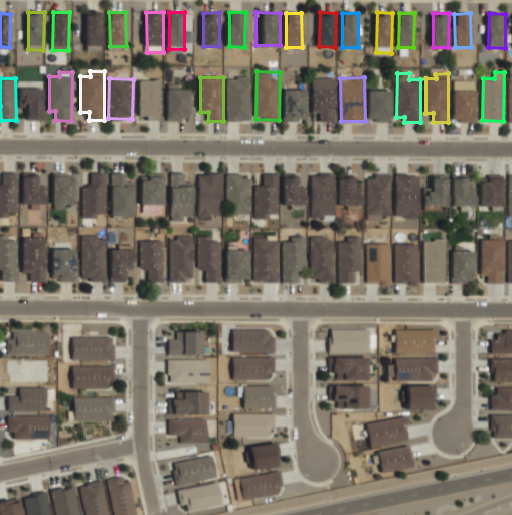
[(227,78),(228,121),(251,121),(251,78),(227,78)]
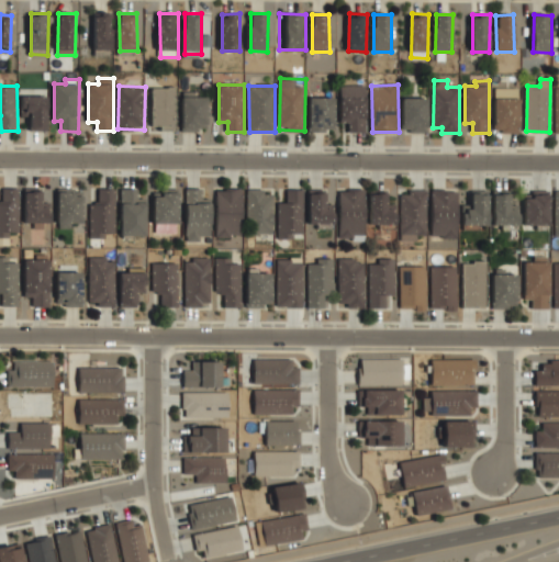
[(367,86),(342,86),(342,123),(349,123),(349,132),(366,132),(367,86)]
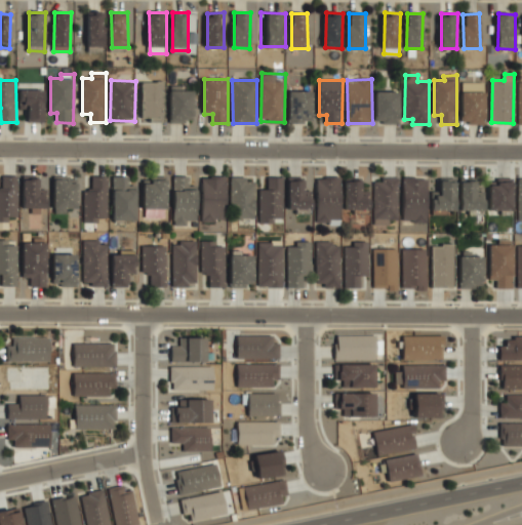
[(166,120),(165,82),(143,82),(144,120),(166,120)]
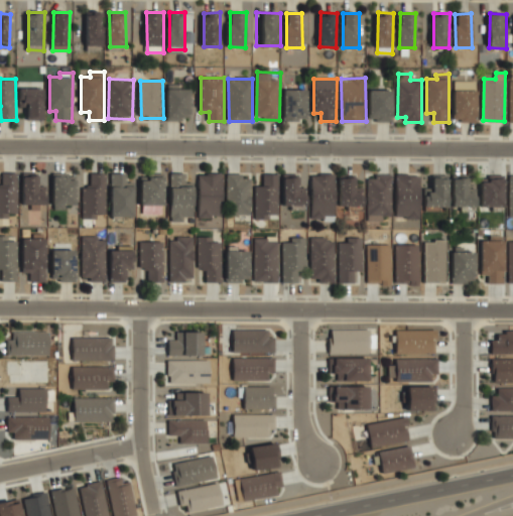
[(455,121),(477,121),(478,81),(455,81),(455,121)]
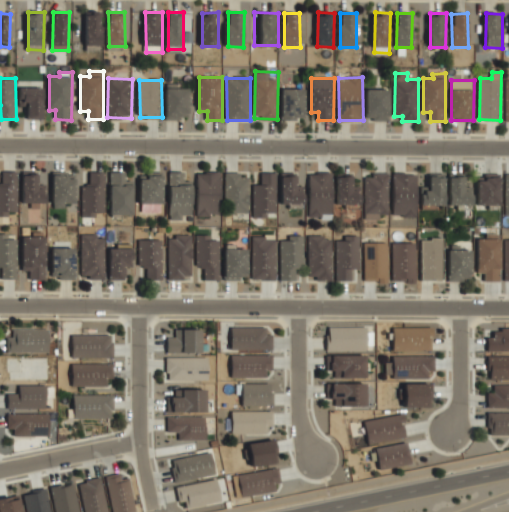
[(189,88),(179,88),(179,83),(166,83),(167,119),(190,118),(189,88)]
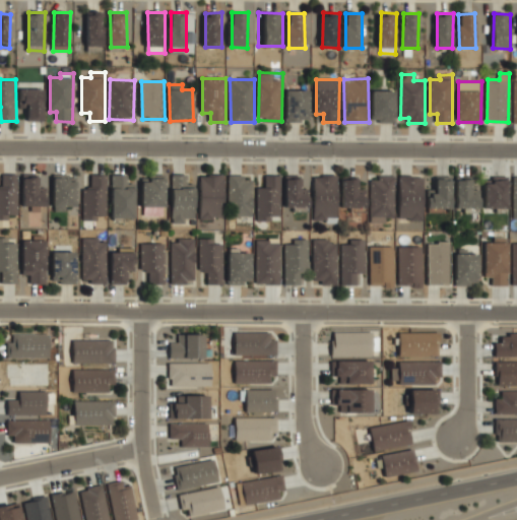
[(45,88),(20,88),(20,105),(29,105),(29,121),(45,121),(45,88)]
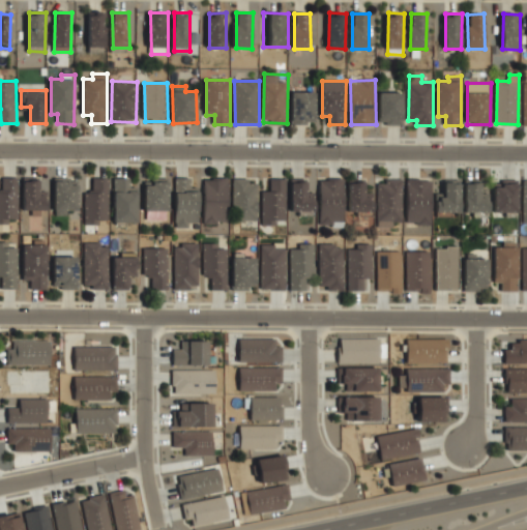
[(292,123),(316,123),(316,92),(293,91),(292,123)]
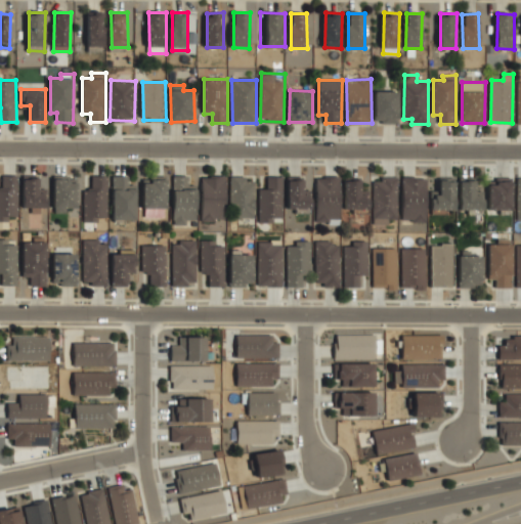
[(376,122),(399,122),(399,91),(376,91),(376,122)]
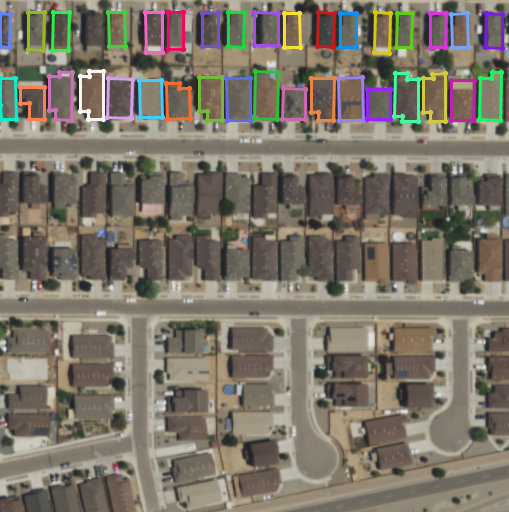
[(0,223),(9,223),(9,211),(18,211),(19,171),(4,171),(4,184),(0,184),(0,223)]
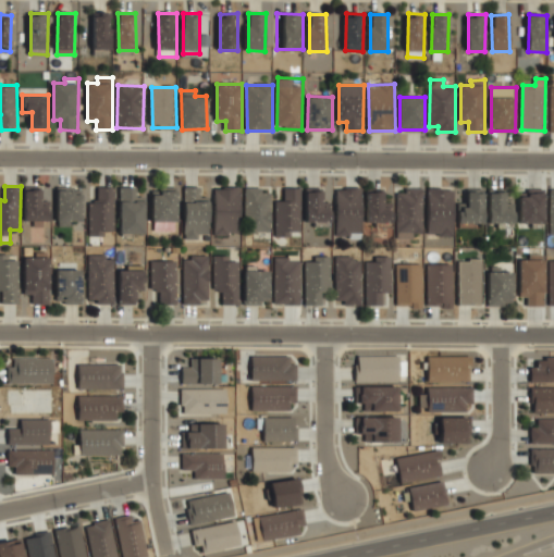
[(25,222),(42,222),(42,220),(51,221),(52,200),(42,200),(42,187),(26,186),(25,222)]
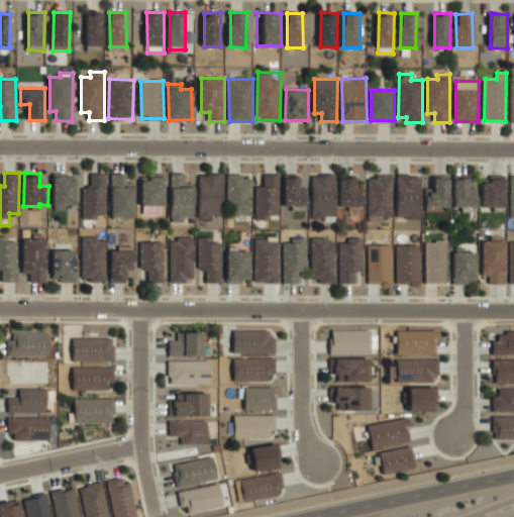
[(195,182),(188,182),(188,174),(173,173),(172,222),(186,222),(186,218),(195,218),(195,182)]
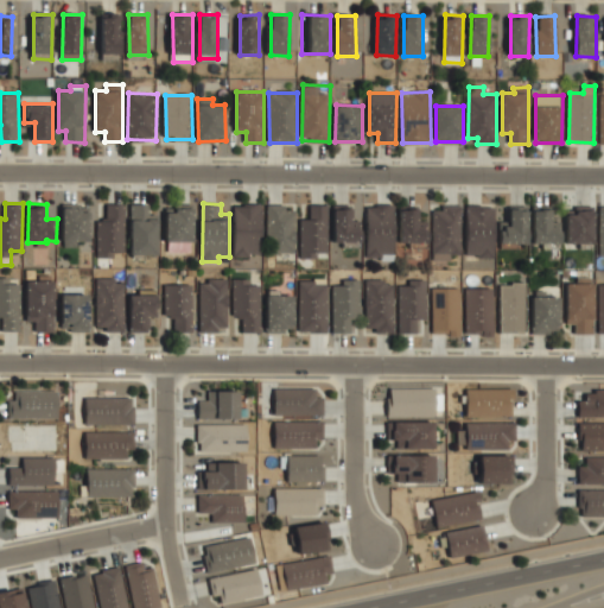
[(91,204),(64,204),(63,246),(78,247),(78,241),(90,241),(91,204)]
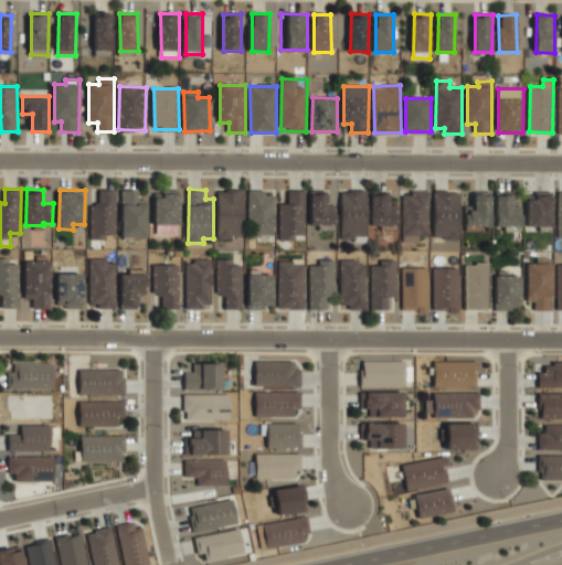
[(117,190),(102,190),(101,203),(92,203),(92,238),(108,240),(108,234),(117,234),(117,190)]
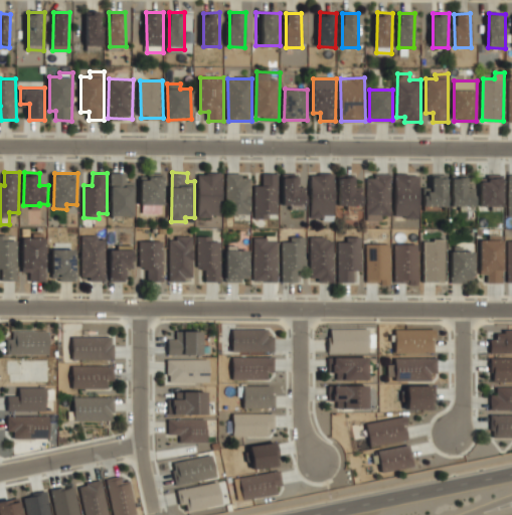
[(135,216),(135,181),(127,181),(128,173),(112,173),(112,215),(135,216)]
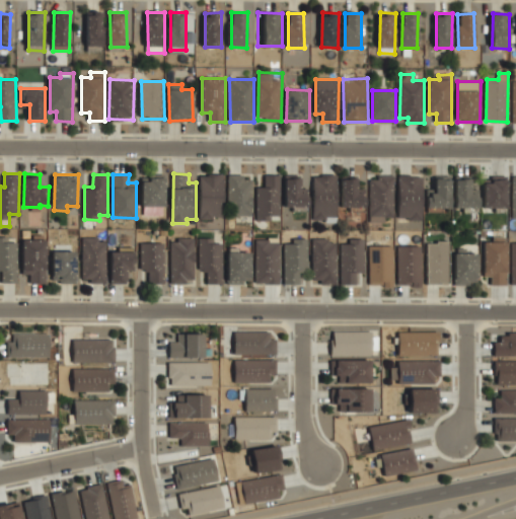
[(143,207),(166,206),(166,174),(151,174),(151,181),(143,181),(143,207)]
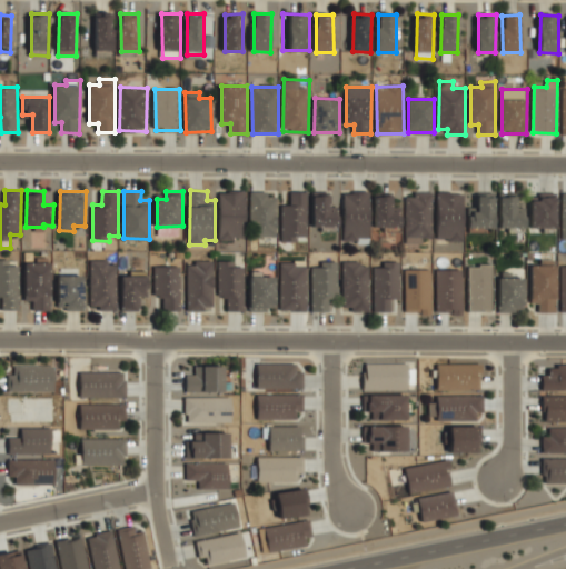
[(220,239),(246,239),(246,191),(220,191),(220,239)]
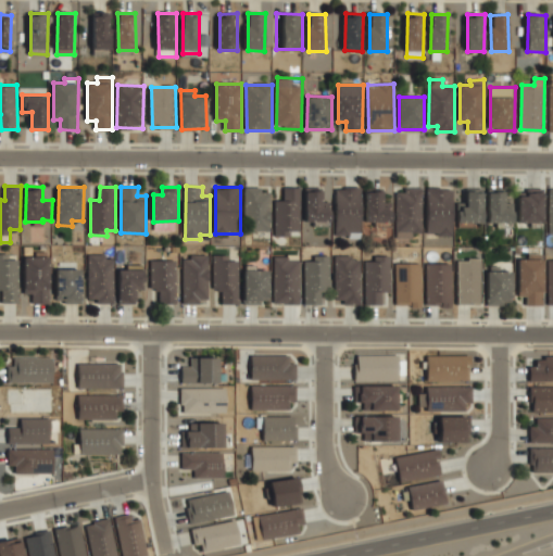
[(276,201),(276,237),(292,236),(292,231),(301,231),(300,187),(285,187),(285,201),(276,201)]
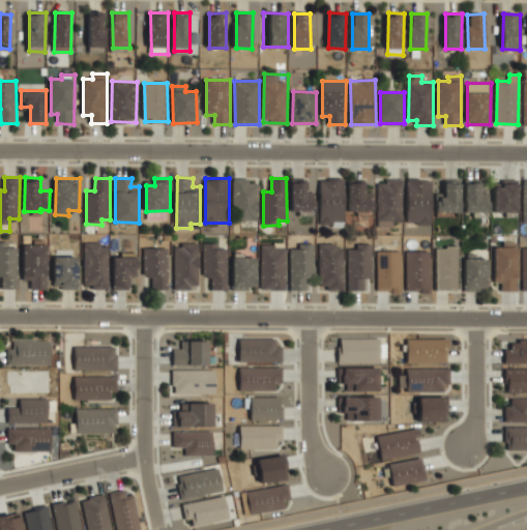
[(234,180),(235,221),(259,219),(258,179),(234,180)]
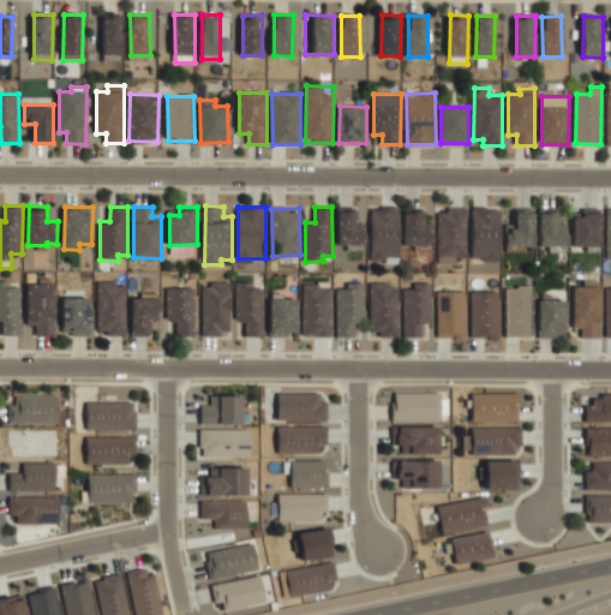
[(339,249),(366,249),(367,222),(357,222),(357,208),(339,208),(339,249)]
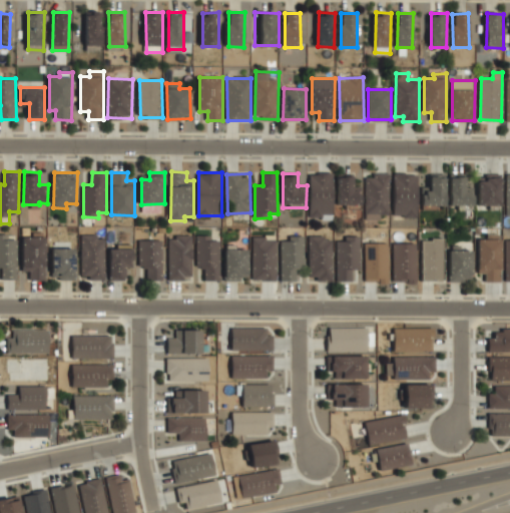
[(311,173),(311,217),(334,218),(335,173),(311,173)]
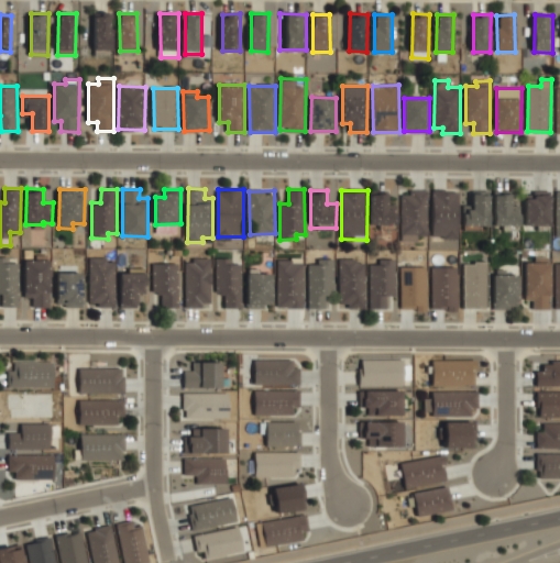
[(372,227),(397,228),(398,205),(388,203),(390,190),(373,190),(372,227)]
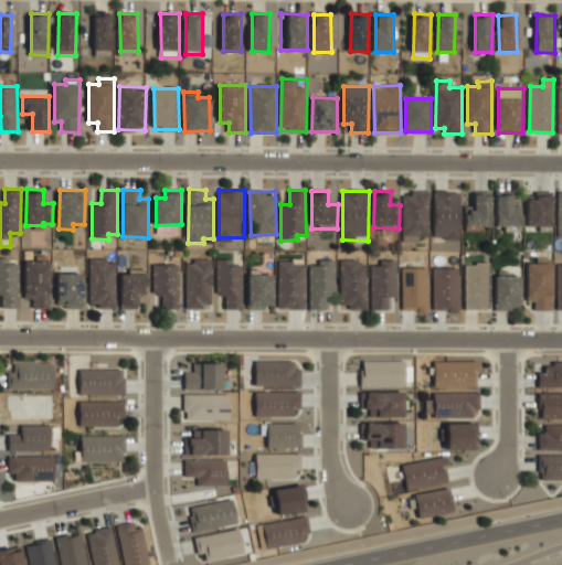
[(460,238),(462,192),(435,191),(435,238),(460,238)]
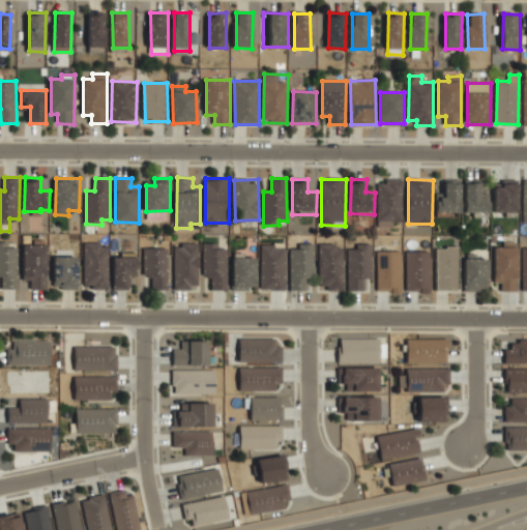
[(462,212),(461,179),(445,179),(445,197),(437,197),(438,212),(462,212)]
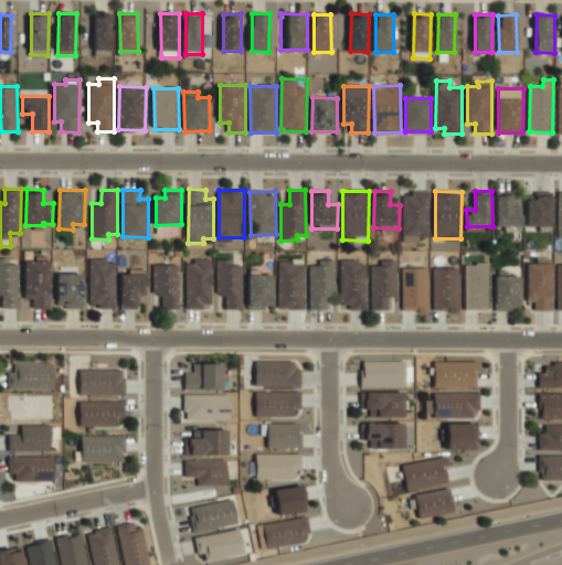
[(497,228),(522,228),(522,206),(513,206),(513,192),(498,191),(497,228)]
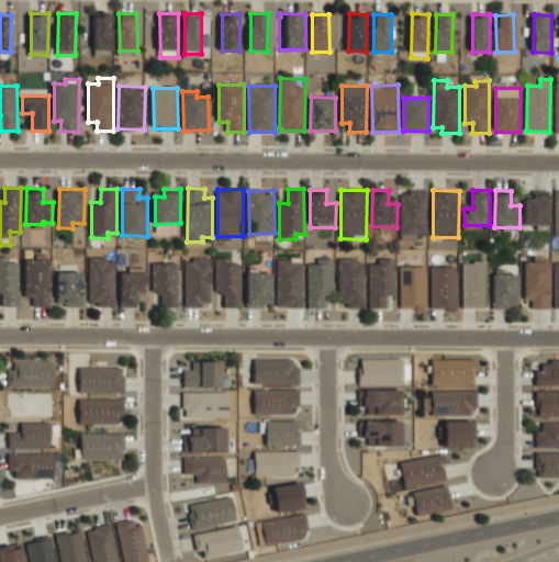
[(526,198),(525,225),(551,225),(551,191),(534,190),(534,198),(526,198)]
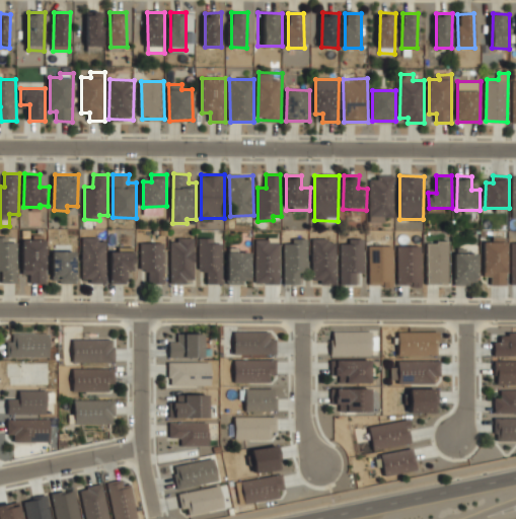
[(394,176),(370,177),(371,223),(386,222),(386,218),(395,217),(394,176)]
